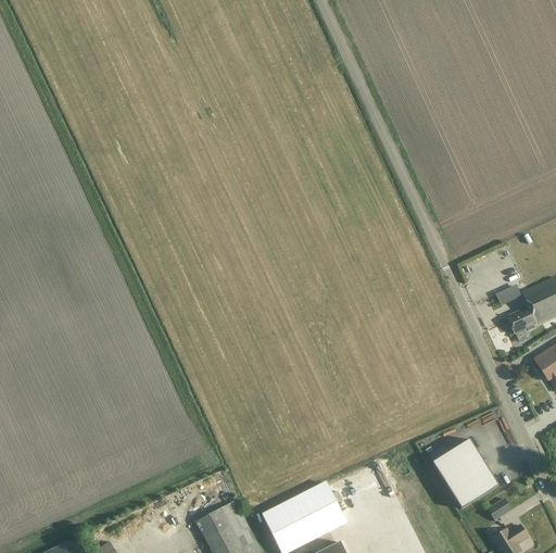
[(536,322),(555,313),(555,279),(554,276),(521,291),(528,304),(506,314),(515,331),(527,326),(527,328),(534,325),(533,323),(535,322),(536,322)]
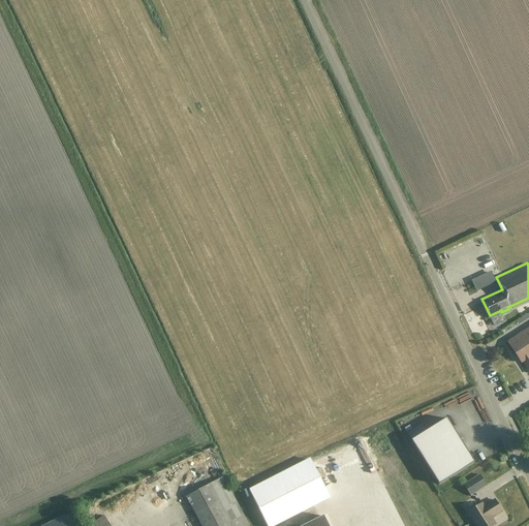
[(476,279),(480,287),(496,280),(492,272),(476,279)]
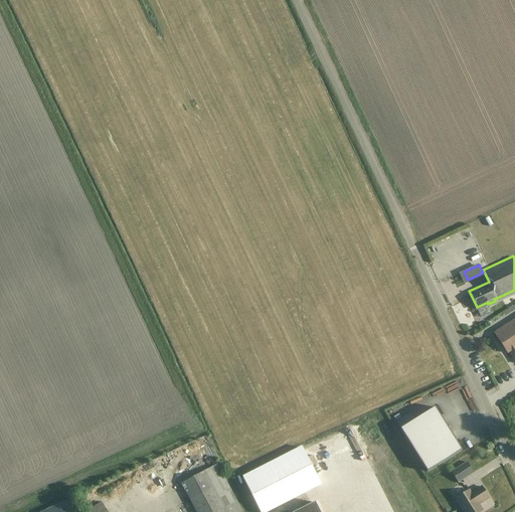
[(514,321),(511,324),(509,321),(494,331),(507,351),(509,350),(514,359),(514,321)]
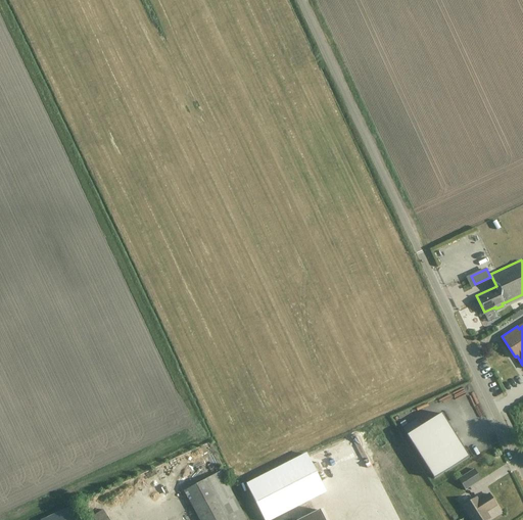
[(441,411),(407,433),(434,477),(470,455),(441,411)]
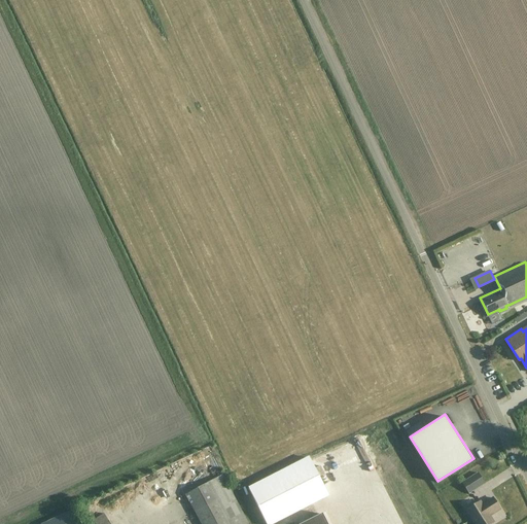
[(484,482),(477,470),(461,481),(468,492),(484,482)]
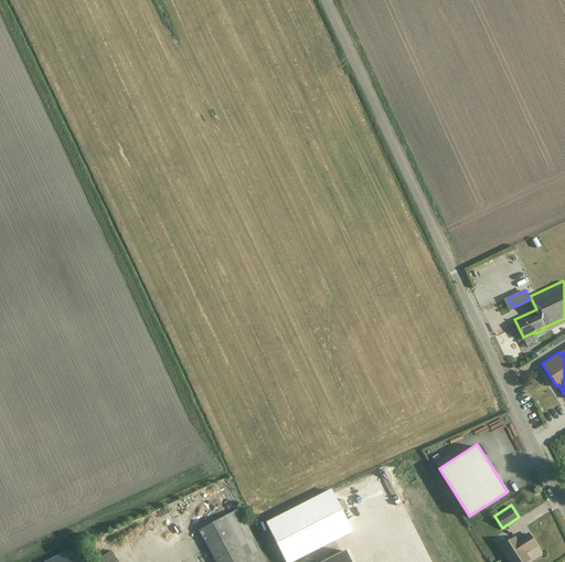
[(260,561),(266,560),(238,507),(199,529),(216,561),(260,561)]
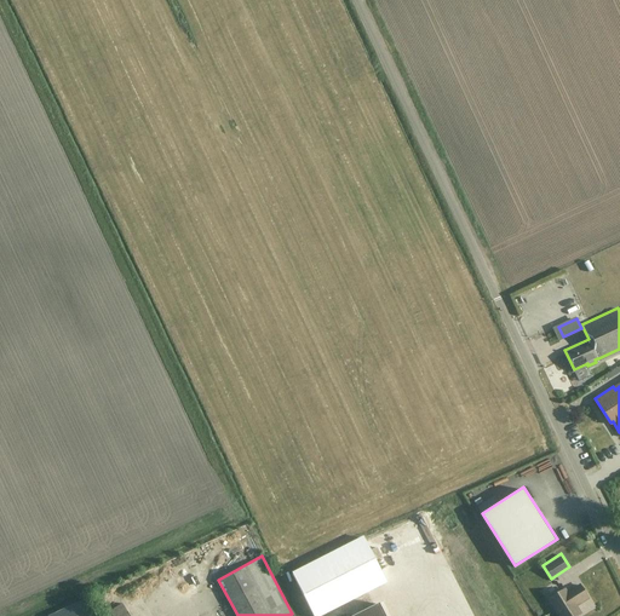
[(587,596),(580,582),(567,591),(566,587),(549,598),(560,615),(572,615),(580,611),(575,604),(587,596)]
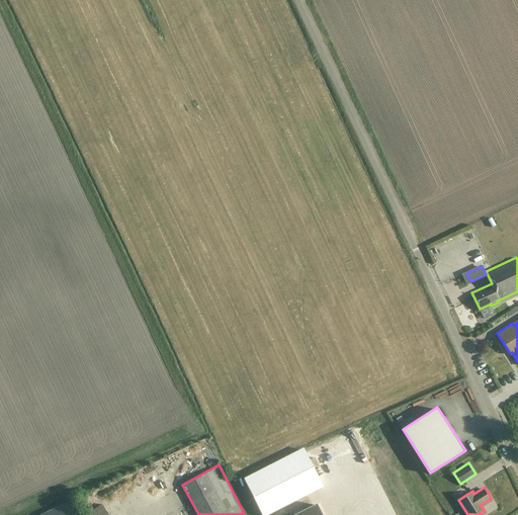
[(324,514),(313,495),(276,514),(324,514)]
